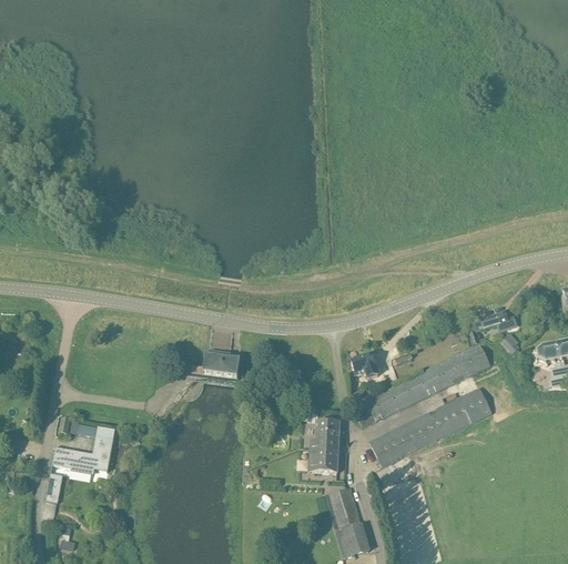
[(505,310),(474,320),(476,330),(496,323),(498,330),(516,324),(514,315),(507,318),(505,310)]
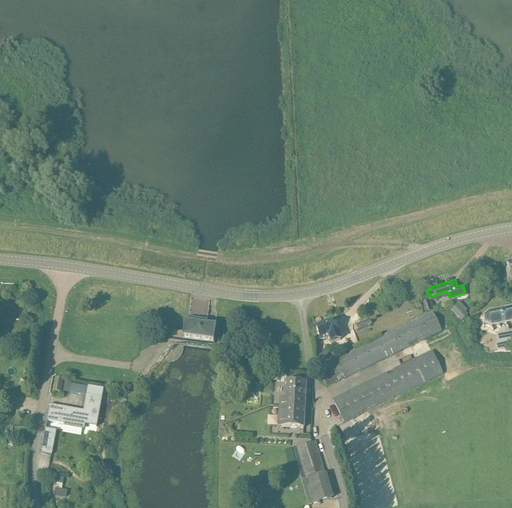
[(385,331),(317,364),(326,383),(401,347),(407,360),(333,396),(344,419),(443,371),(426,335),(441,327),(432,308),(429,299),(422,301),(426,311),(396,326),(394,322),(383,327),(385,331)]
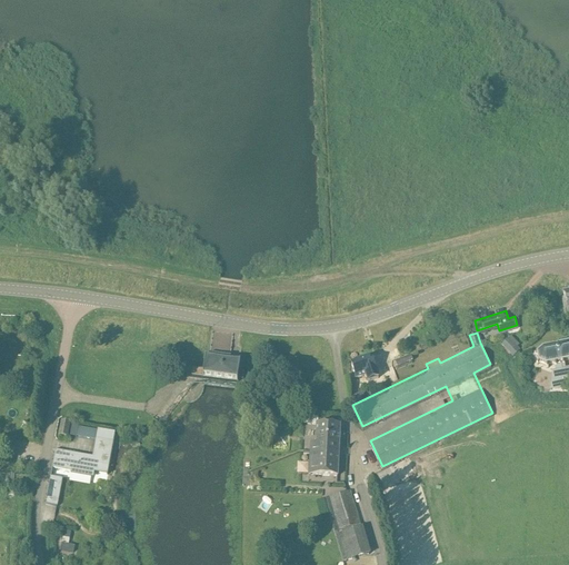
[(509,336),(503,340),(501,343),(509,350),(517,344),(509,336)]
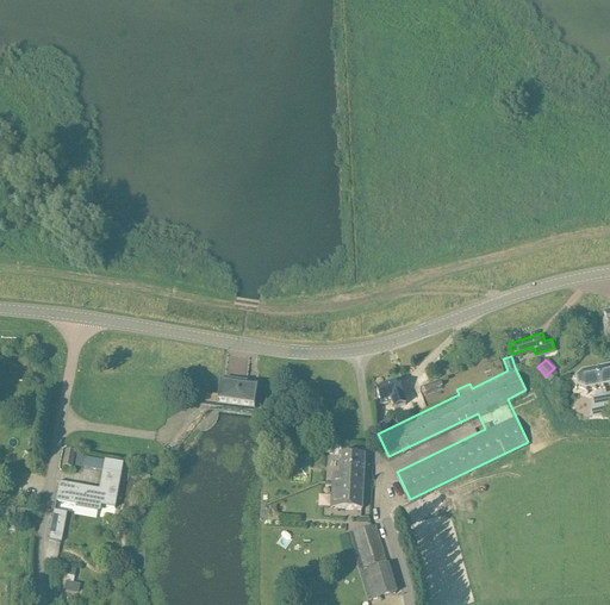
[(592,394),(590,413),(602,413),(609,411),(609,392),(609,391),(605,392),(604,384),(609,381),(609,363),(582,369),(576,375),(577,384),(585,386),(595,385),(595,390),(596,393),(592,394)]
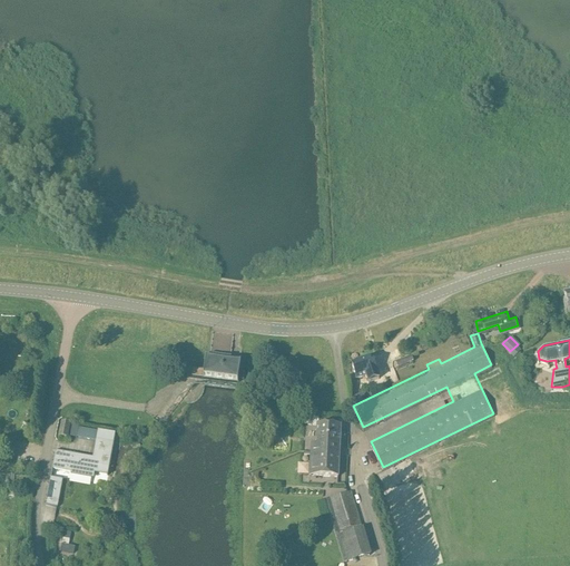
[(204,376),(237,380),(241,358),(239,358),(239,359),(231,358),(231,353),(209,351),(209,354),(207,354),(206,354),(205,367),(189,366),(189,372),(204,374),(204,376)]
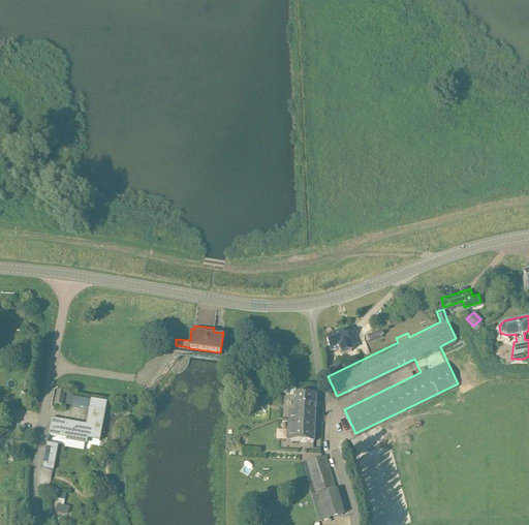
[(381,327),(368,333),(367,333),(370,339),(386,332),(385,328),(382,329),(381,327)]
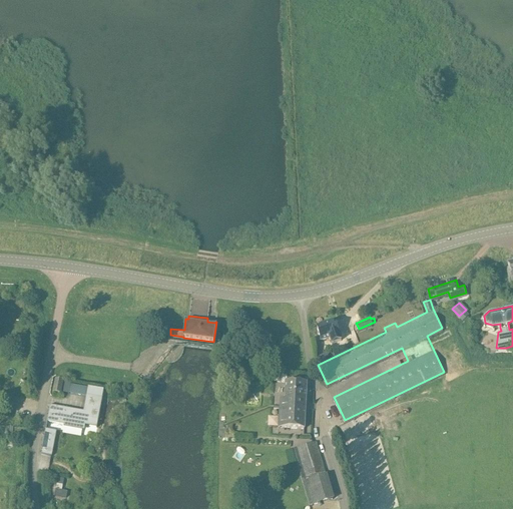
[(341,338),(335,319),(317,324),(319,331),(315,332),(317,338),(321,337),(322,337),(330,335),(332,341),(341,338)]
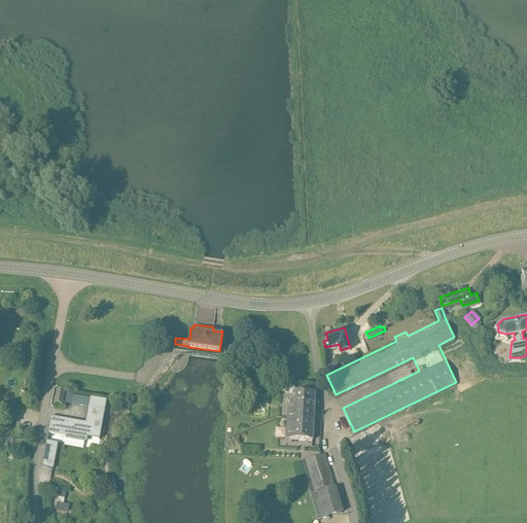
[(325,364),(329,372),(342,365),(339,358),(325,364)]
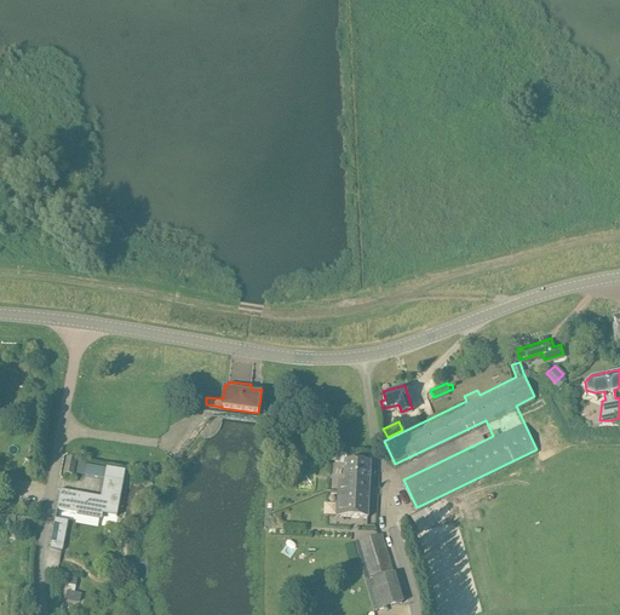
[(76,455),(68,454),(64,470),(74,471),(74,470),(76,458),(76,455)]
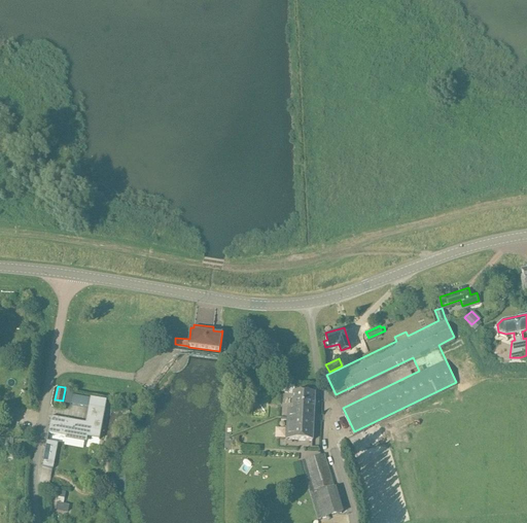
[(65,389),(63,399),(71,402),(73,390),(65,389)]
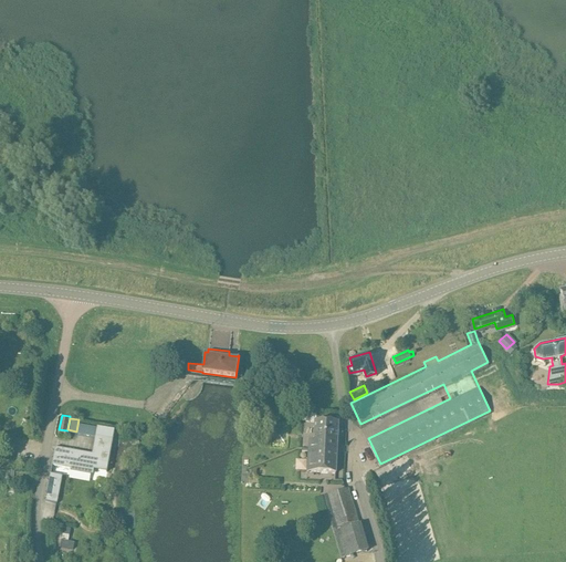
[(307,447),(337,448),(338,420),(315,419),(314,437),(308,437),(307,447)]
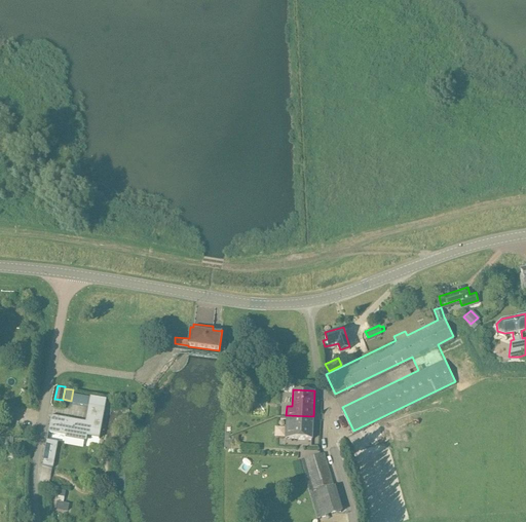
[(48,429),(59,431),(85,436),(85,433),(99,436),(105,406),(88,403),(90,404),(87,419),(51,413),(48,429)]
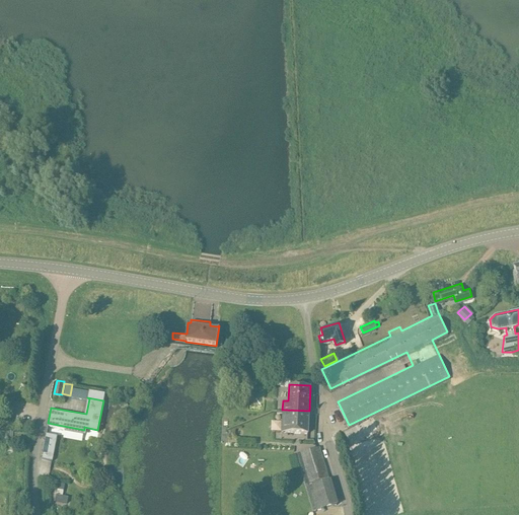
[(281,430),(287,431),(308,432),(309,411),(282,410),(281,430)]
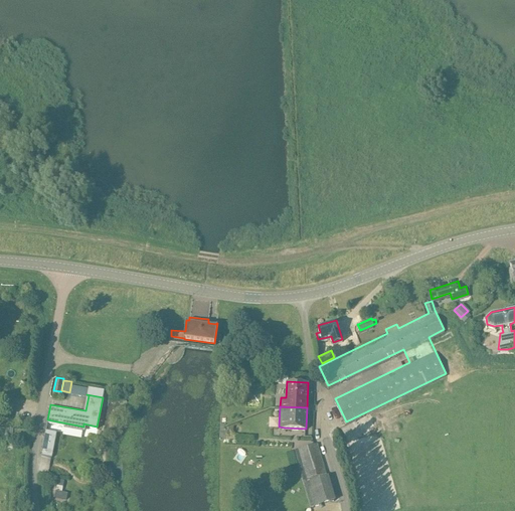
[(41,453),(52,455),(56,430),(46,428),(41,453)]
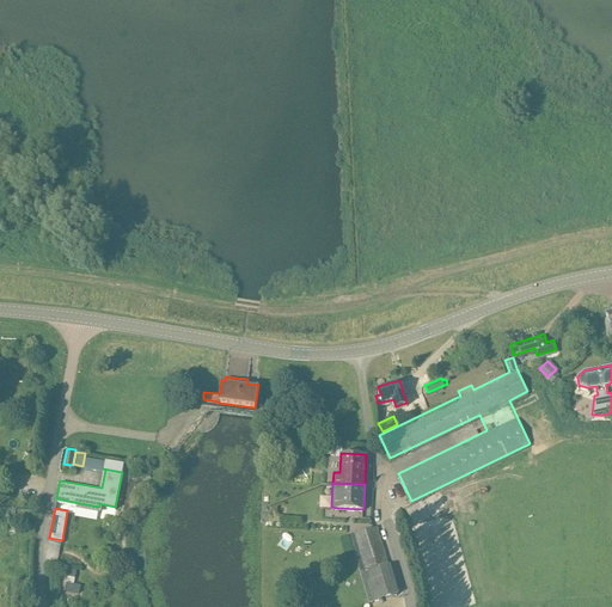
[(377,525),(354,531),(349,532),(361,572),(369,599),(398,590),(390,563),(389,564),(387,562),(377,525)]
